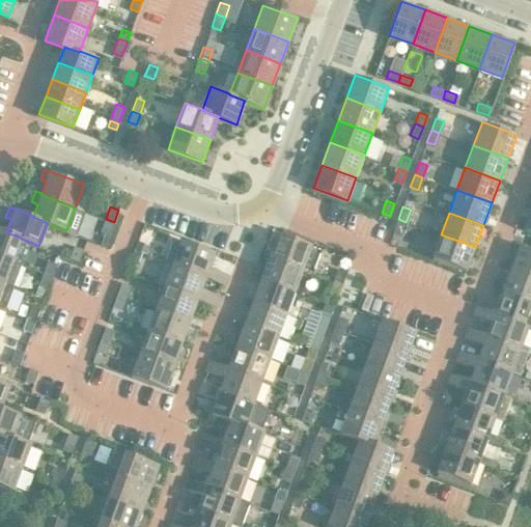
[(114,222),(106,219),(101,230),(105,231),(110,233),(114,222)]
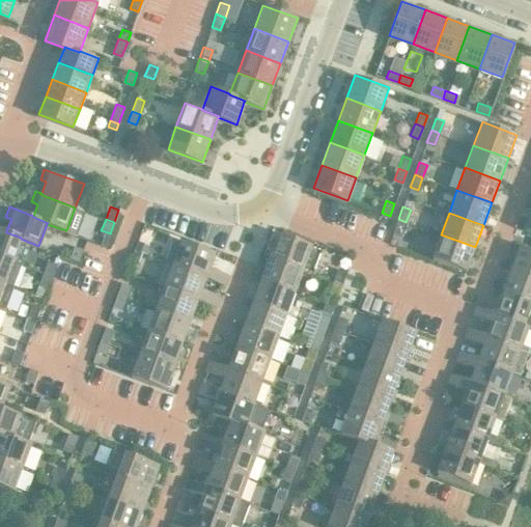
[(406,222),(398,219),(394,230),(402,232),(406,222)]
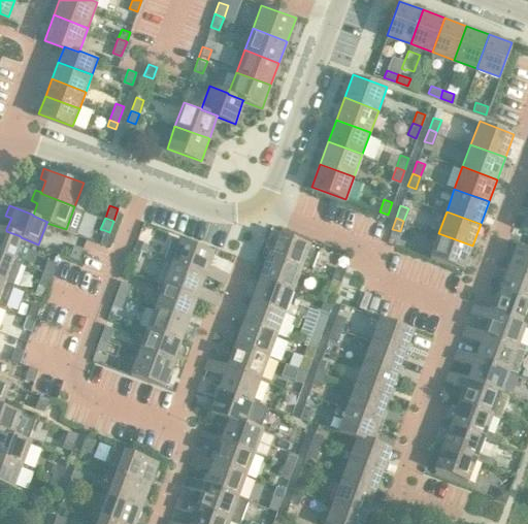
[(0,253),(12,258),(21,237),(21,236),(6,231),(6,229),(0,227),(0,253)]
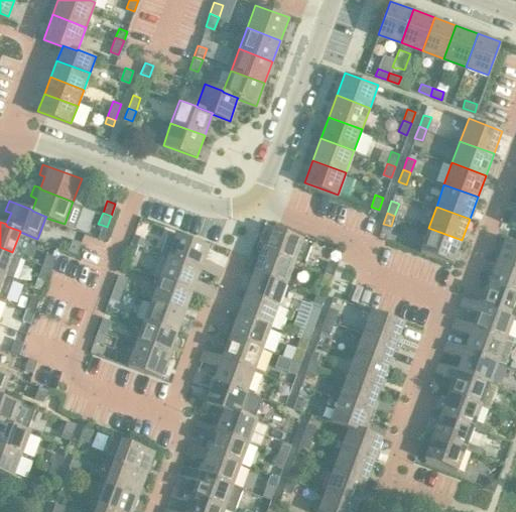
[(102,225),(98,236),(105,238),(107,227),(102,225)]
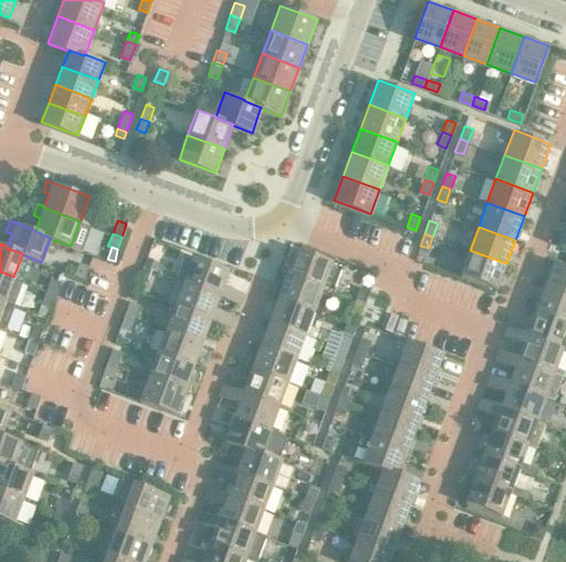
[(287,272),(323,285),(334,290),(342,266),(333,261),(296,248),(287,272)]
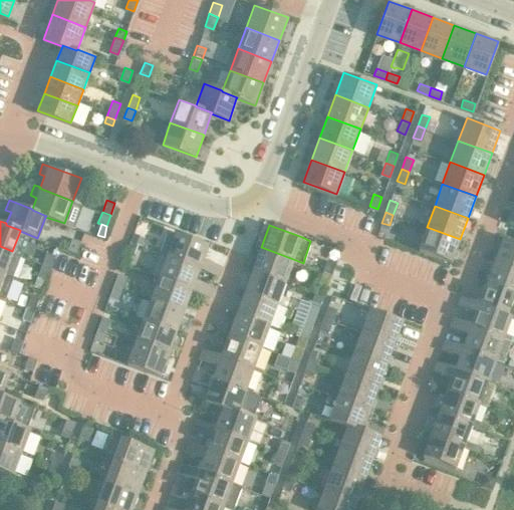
[(460,239),(427,227),(418,250),(451,262),(460,239)]
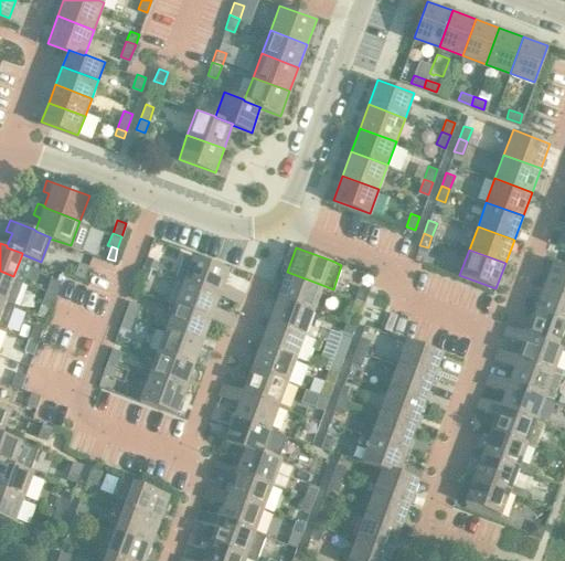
[(184,252),(177,275),(184,278),(184,279),(220,294),(220,295),(241,303),(244,292),(223,284),(230,268),(184,252)]
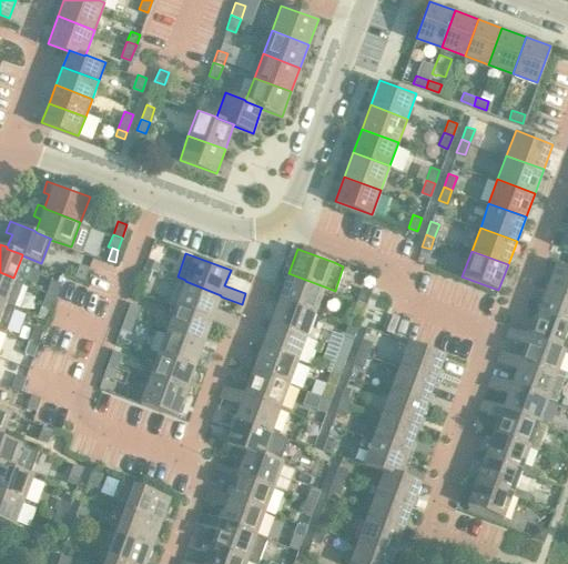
[(80,262),(74,275),(84,279),(89,265),(80,262)]
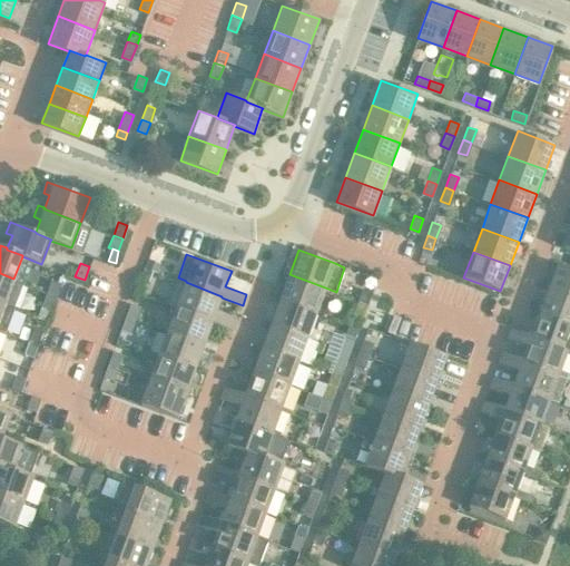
[(569,296),(569,267),(558,263),(549,289),(569,296)]
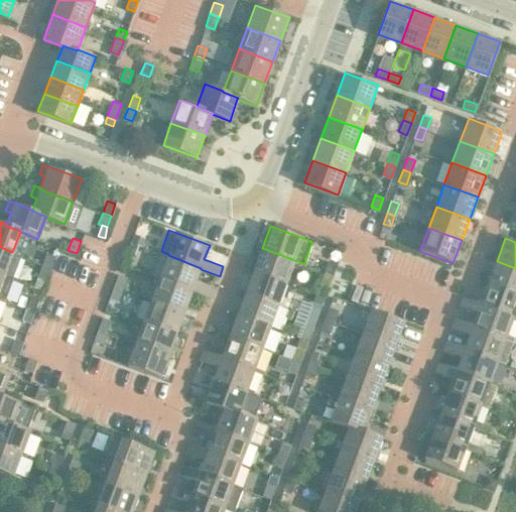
[(0,247),(0,271),(13,276),(20,255),(12,252),(0,247)]
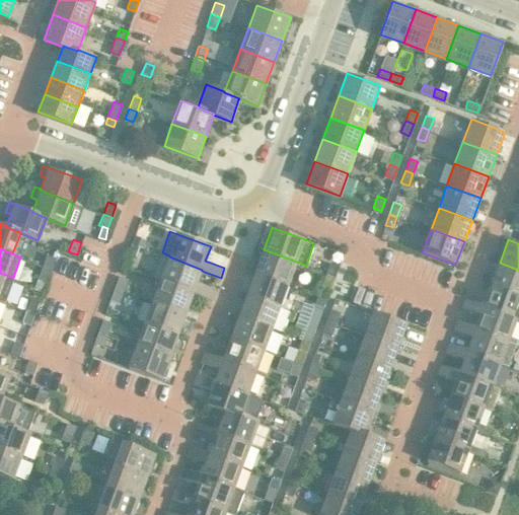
[(264,249),(255,272),(288,284),(296,262),(264,249)]
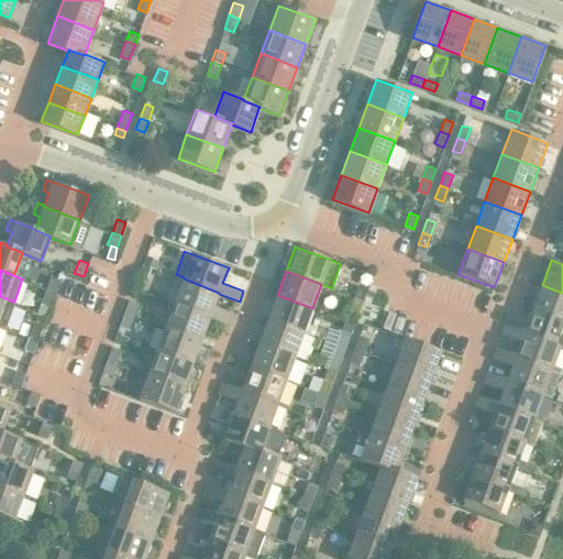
[(175,303),(211,317),(210,318),(231,325),(235,314),(214,306),(219,294),(219,293),(184,278),(184,277),(176,274),(166,299),(175,303)]
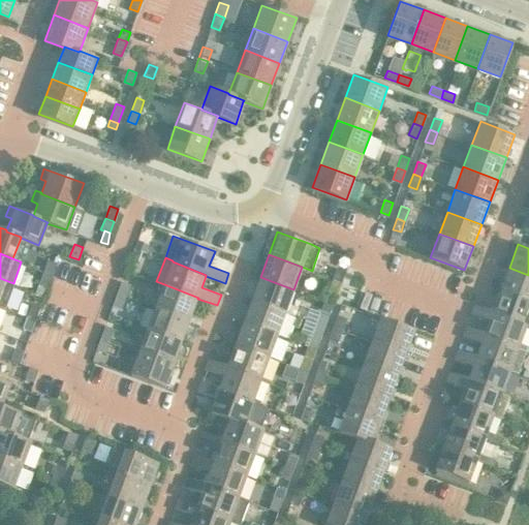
[(43,270),(53,273),(57,261),(48,258),(43,270)]
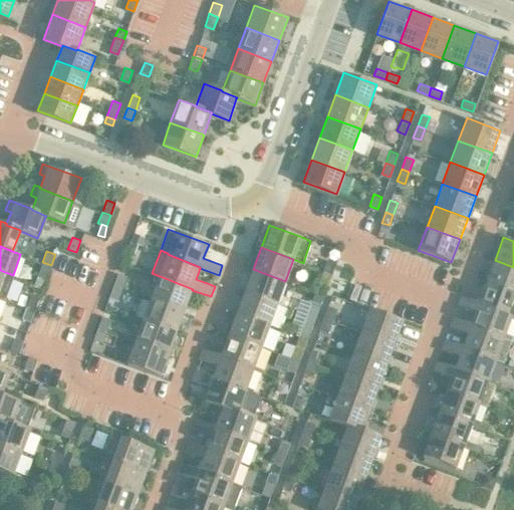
[(323,270),(331,273),(335,261),(327,259),(323,270)]
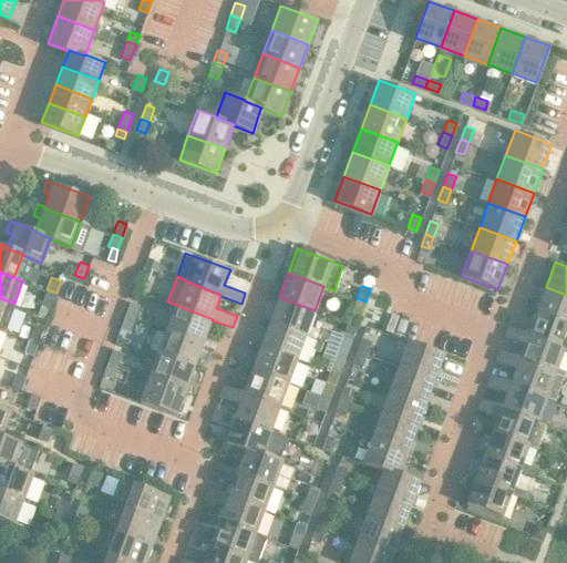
[(566,295),(546,287),(536,311),(566,323),(566,295)]
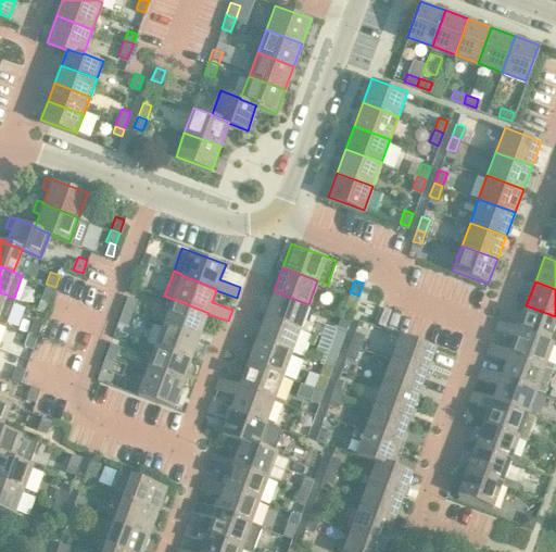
[(55,287),(46,284),(40,297),(50,300),(55,287)]
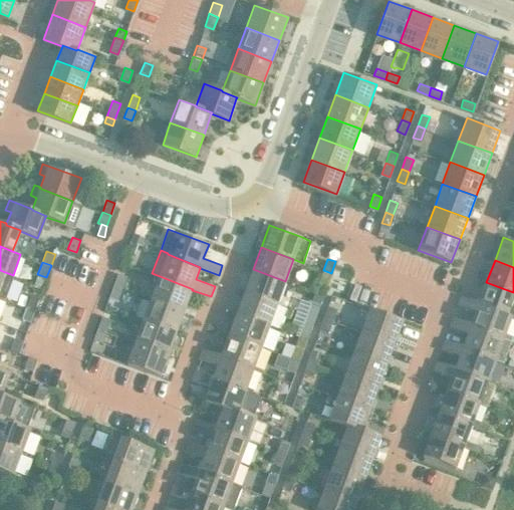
[(278,302),(285,281),(253,269),(245,290),(278,302)]
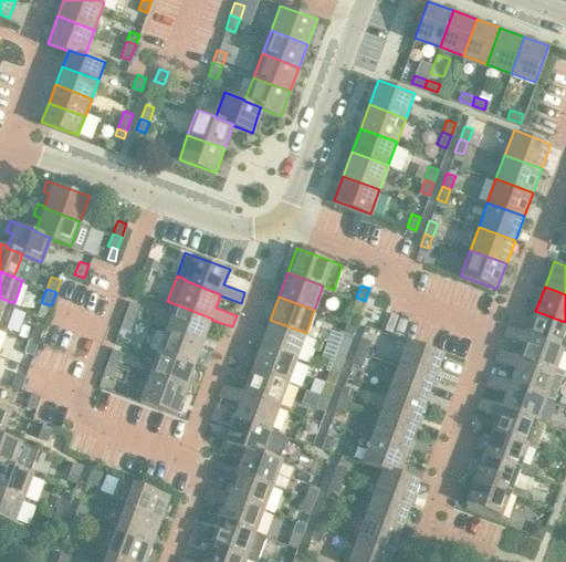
[(0,298),(0,326),(6,329),(14,303),(0,298)]
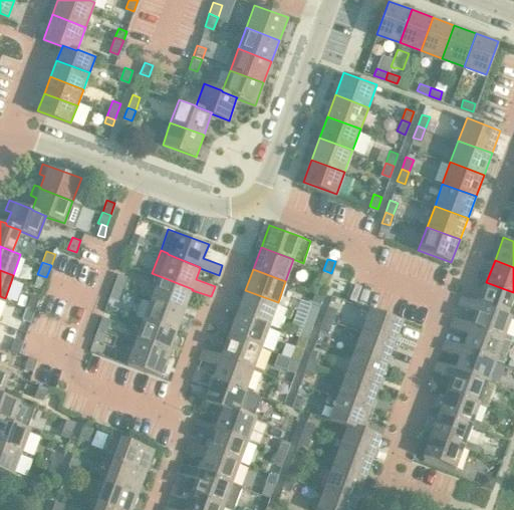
[(331,273),(323,270),(318,282),(327,285),(331,273)]
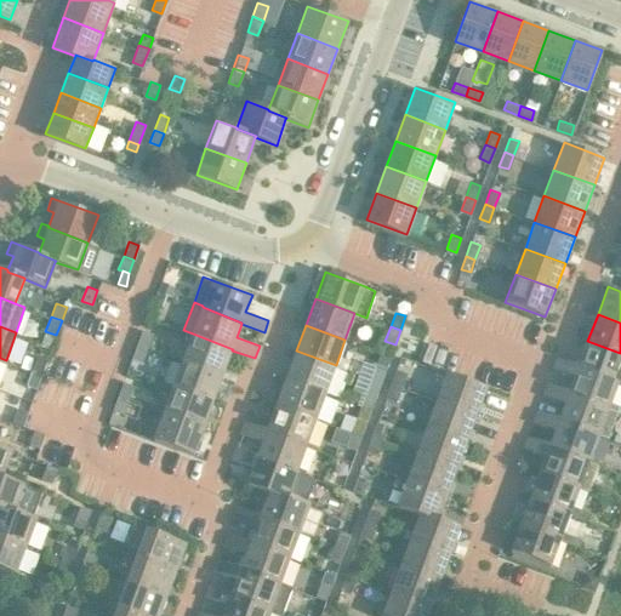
[(137,343),(147,347),(153,331),(143,328),(137,343)]
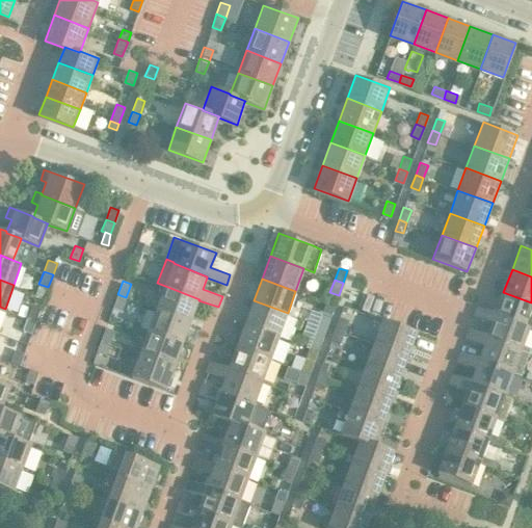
[(165,286),(157,309),(191,320),(198,300),(200,299),(165,286)]
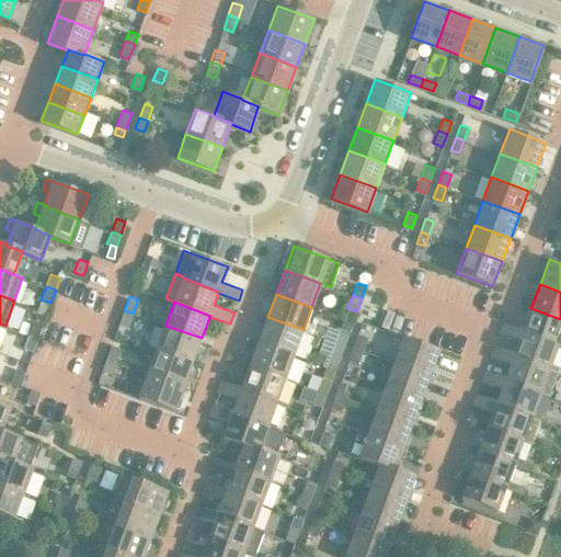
[(560,319),(530,308),(523,329),(523,330),(559,344),(559,345),(560,345),(560,319)]
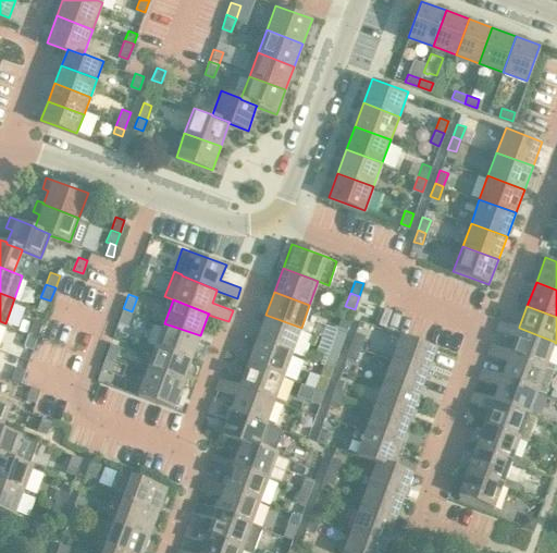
[(132,311),(123,308),(119,320),(127,323),(132,311)]
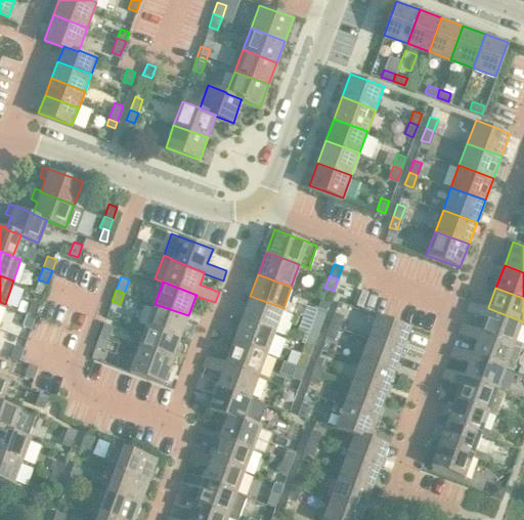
[(275,331),(284,308),(250,296),(242,318),(275,331)]
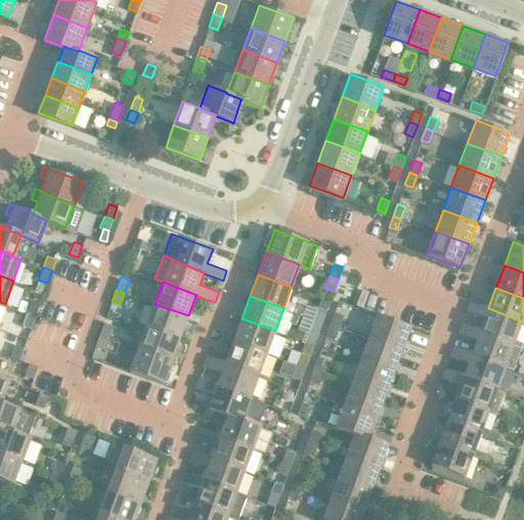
[(31,300),(27,311),(35,315),(40,303),(31,300)]
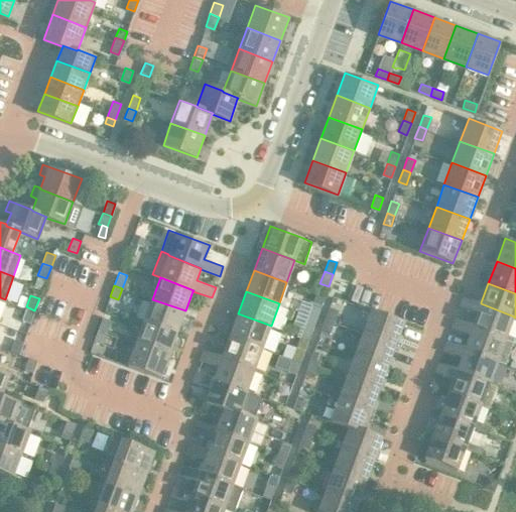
[(478,312),(473,325),(473,326),(506,338),(498,361),(505,363),(513,341),(512,341),(513,336),(508,334),(514,317),(514,316),(481,303),(481,302),(462,295),(459,305),(478,312)]
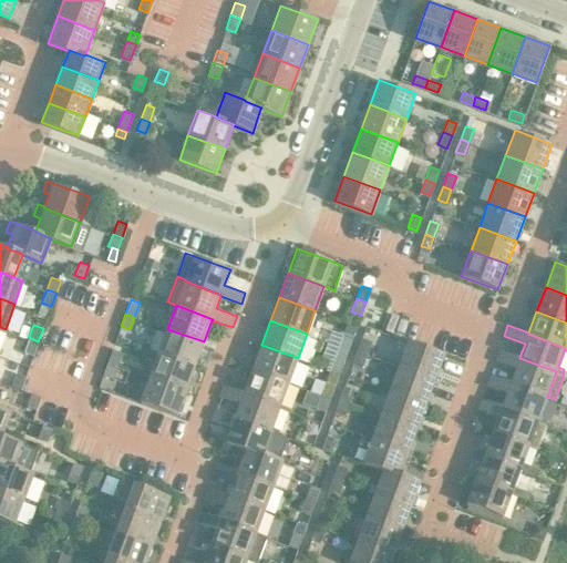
[(167,329),(158,352),(195,366),(204,341),(167,329)]
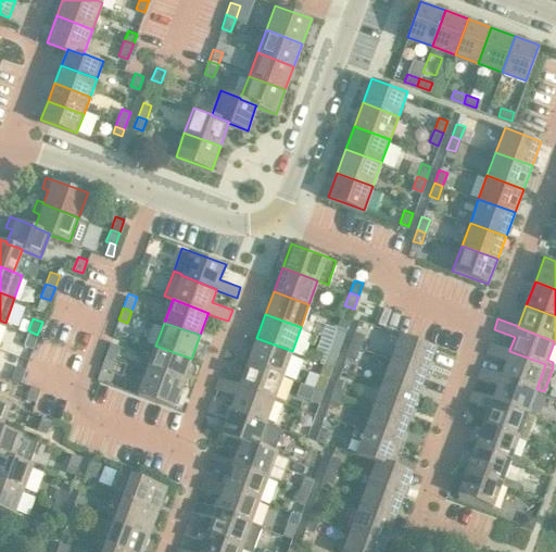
[(333,339),(341,342),(346,329),(338,326),(333,339)]
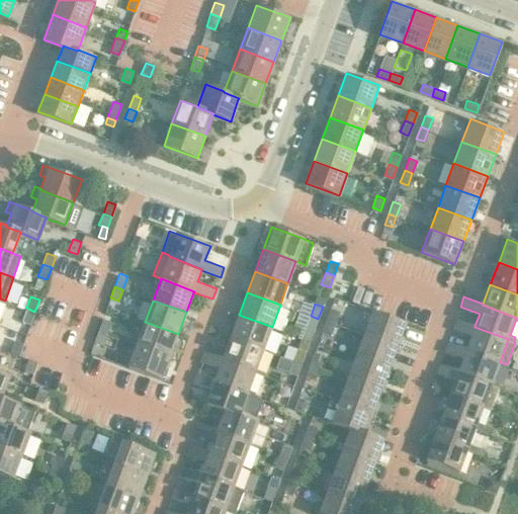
[(34,312),(26,308),(21,321),(30,324),(34,312)]
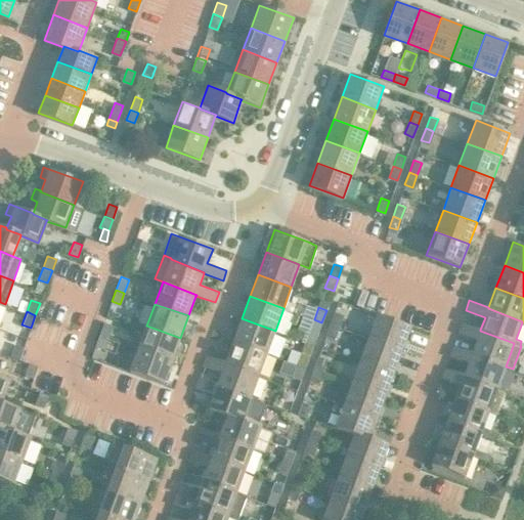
[(331,323),(339,327),(343,315),(335,312),(331,323)]
